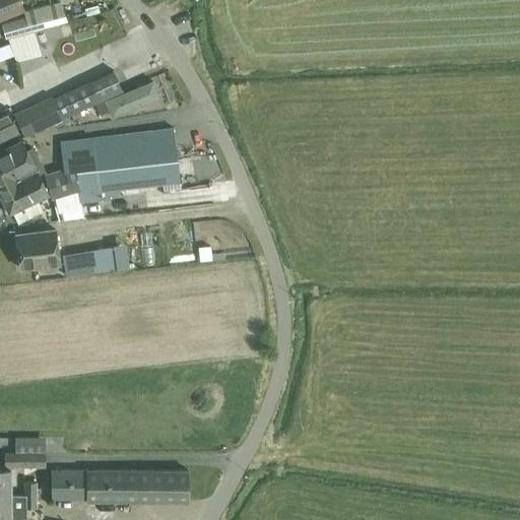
[(7,39),(33,30),(60,23),(54,4),(25,12),(21,4),(30,1),(30,0),(0,0),(0,22),(2,21),(7,39)]
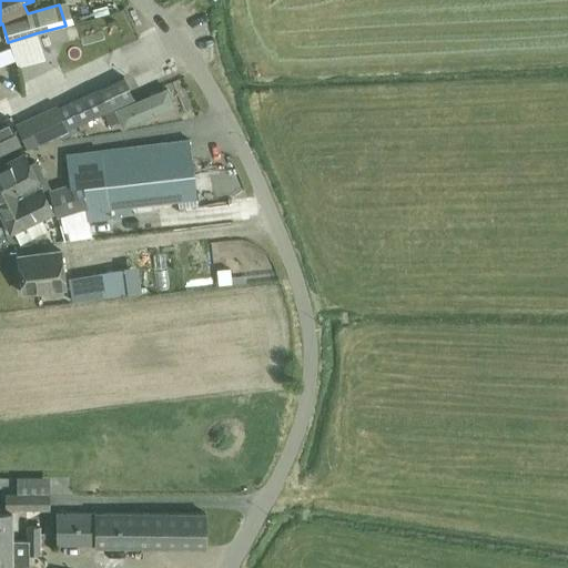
[(9,42),(10,44),(0,48),(0,56),(12,52),(13,56),(16,61),(42,53),(36,33),(8,42),(9,42)]
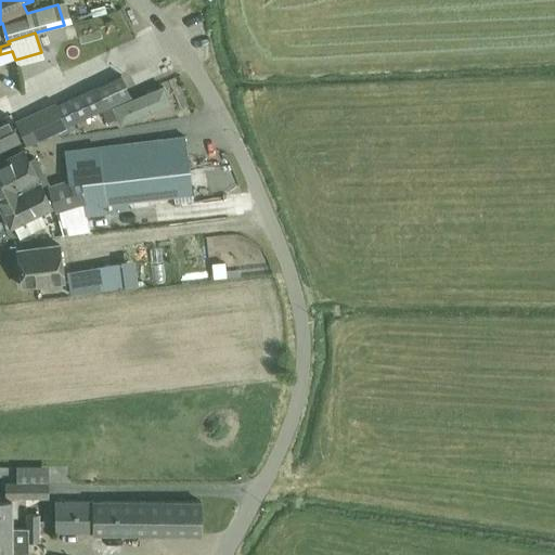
[(118,78),(95,89),(95,88),(56,106),(55,104),(15,123),(26,146),(105,108),(103,104),(126,93),(127,95),(136,90),(129,74),(118,78)]
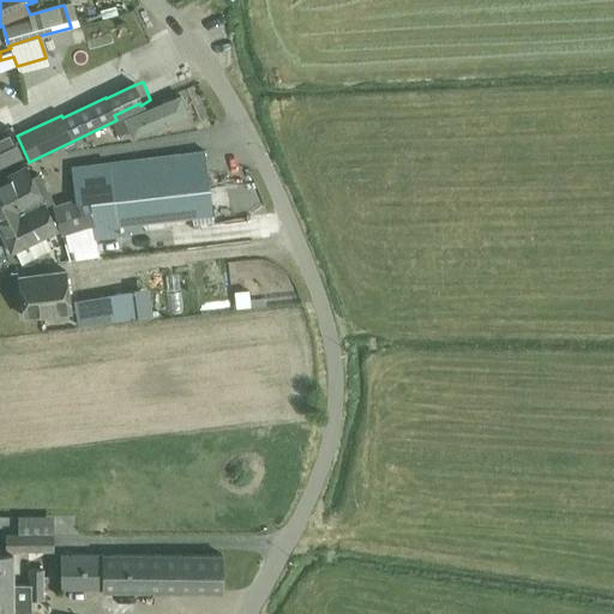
[(190,115),(181,96),(124,120),(132,140),(190,115)]
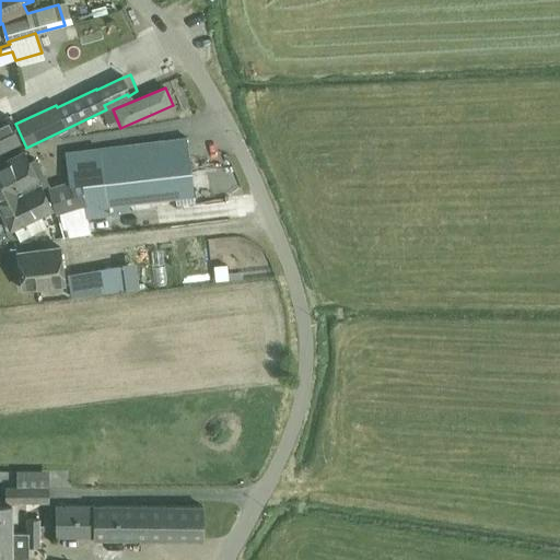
[(0,152),(21,143),(7,116),(0,118),(0,152)]
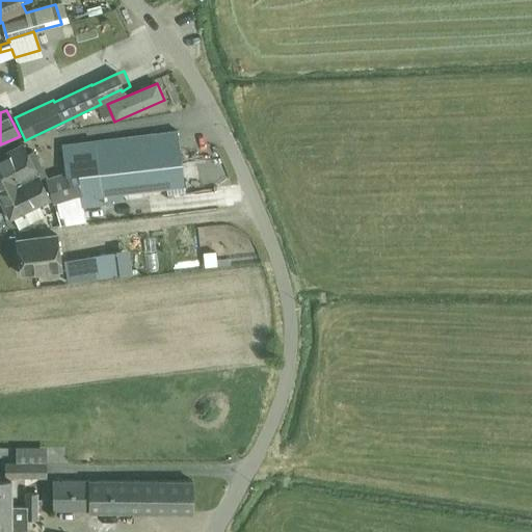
[(65,173),(46,179),(54,204),(60,227),(82,223),(80,207),(185,194),(177,132),(62,147),(65,173)]
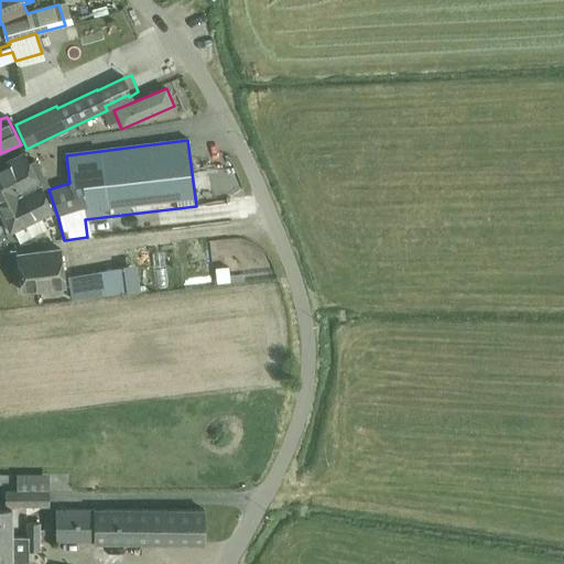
[(35,161),(29,164),(23,154),(0,164),(0,203),(46,182),(35,161)]
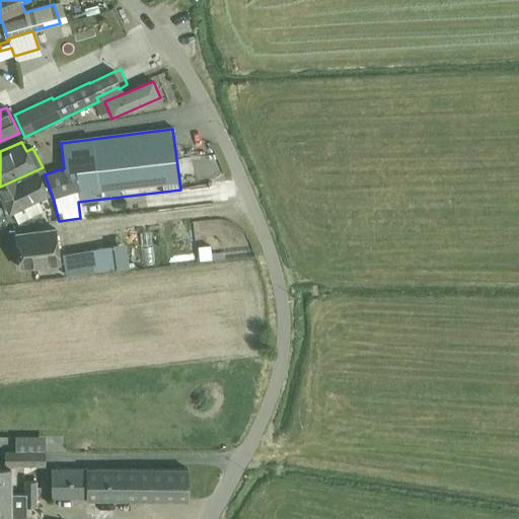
[(45,171),(43,167),(0,187),(0,196),(9,214),(49,196),(39,174),(45,171)]
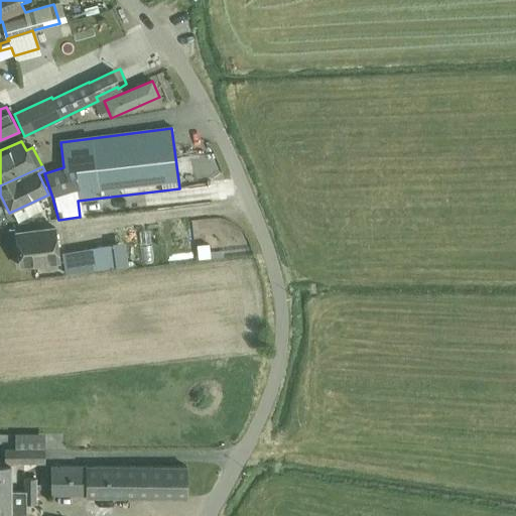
[(62,241),(57,242),(55,229),(15,234),(20,267),(59,261),(60,262),(63,262),(66,275),(67,275),(67,277),(97,274),(97,270),(98,269),(117,267),(114,247),(95,249),(95,248),(65,253),(62,241)]
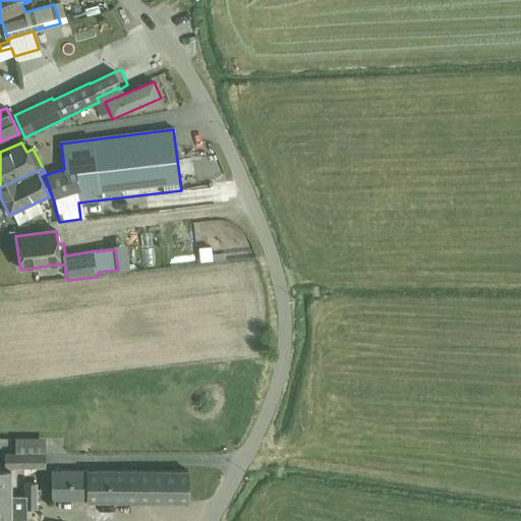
[(167,237),(149,240),(151,255),(169,253),(167,237)]
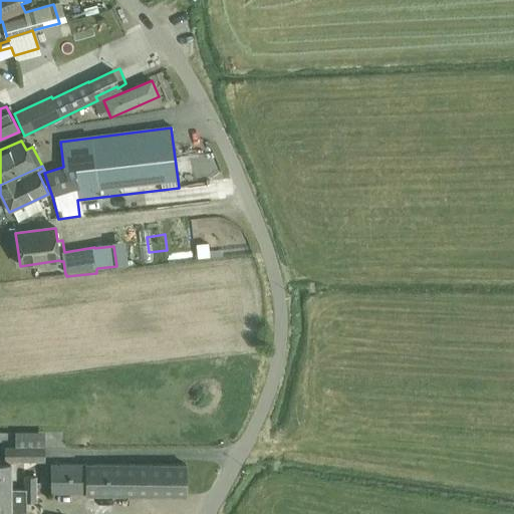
[(15,444),(45,444),(45,433),(15,433),(15,444)]
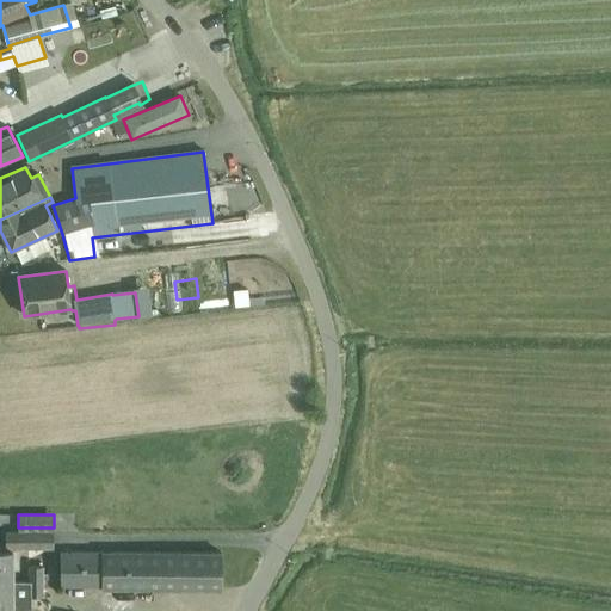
[(0,582),(19,582),(19,549),(53,549),(53,532),(54,532),(54,528),(18,528),(18,532),(6,532),(6,551),(0,551),(0,582)]
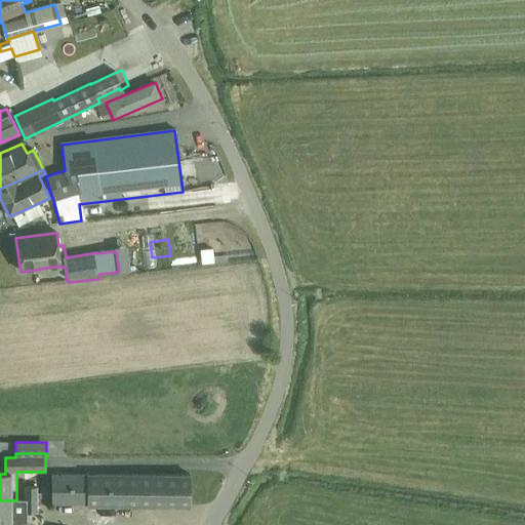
[(190,476),(87,475),(51,475),(51,503),(87,505),(87,507),(190,507),(190,476)]
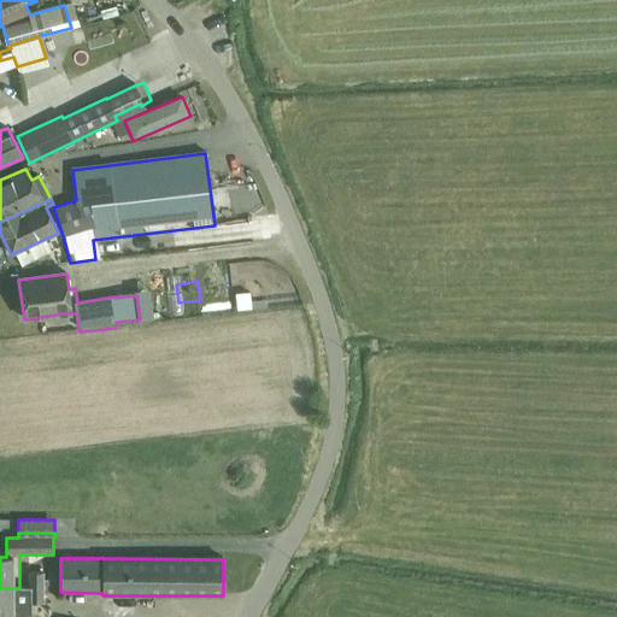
[(50,581),(42,581),(42,573),(29,573),(29,588),(50,588),(50,581)]
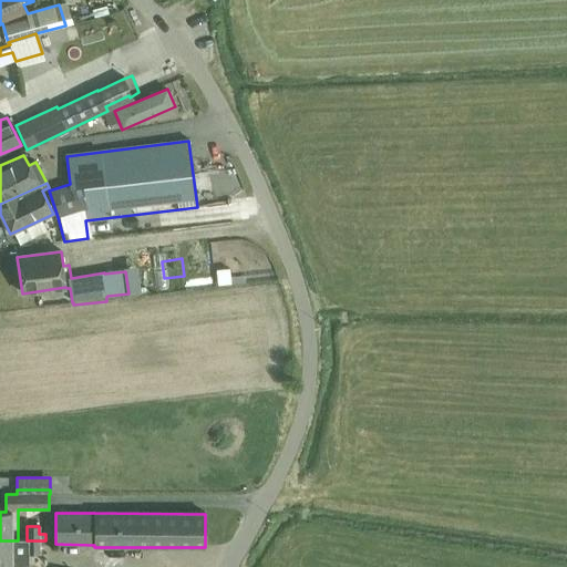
[(27,540),(18,540),(0,540),(0,566),(28,566),(29,555),(27,555),(27,540)]
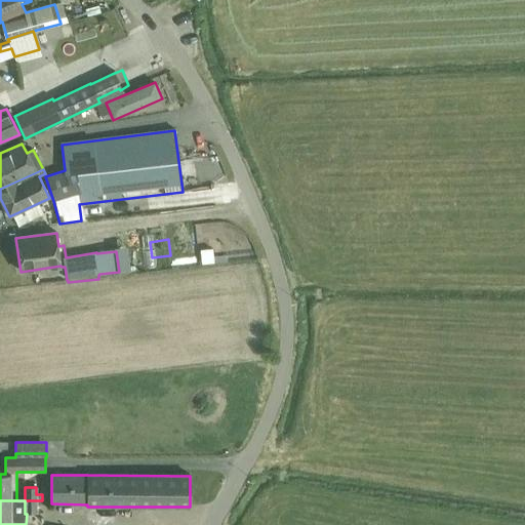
[(42,500),(25,500),(25,514),(27,514),(36,514),(36,507),(42,507),(42,500)]
